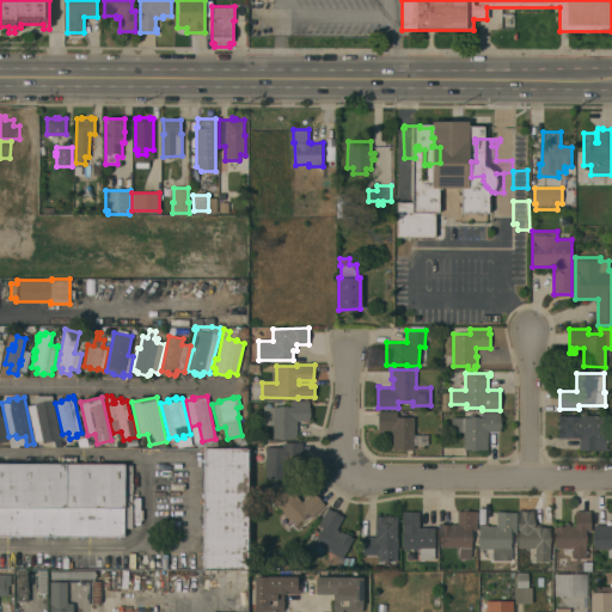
[(60,439),(42,442),(41,433),(34,434),(29,407),(35,405),(35,403),(53,399),(60,439)]
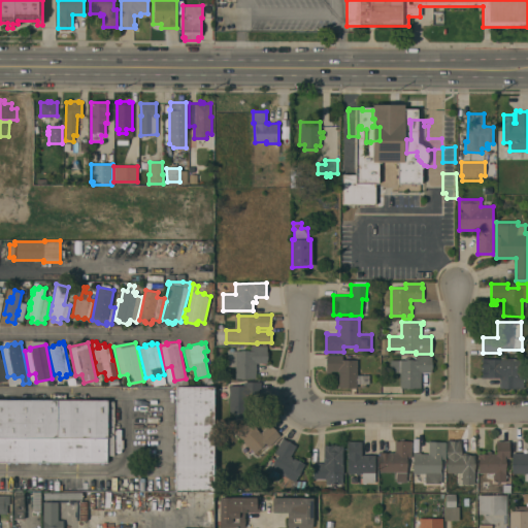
[(249,378),(241,378),(235,378),(235,363),(228,363),(228,351),(235,351),(240,351),(240,350),(248,350),(248,351),(251,351),(251,345),(267,345),(267,352),(267,359),(267,363),(256,363),(256,378),(249,378)]
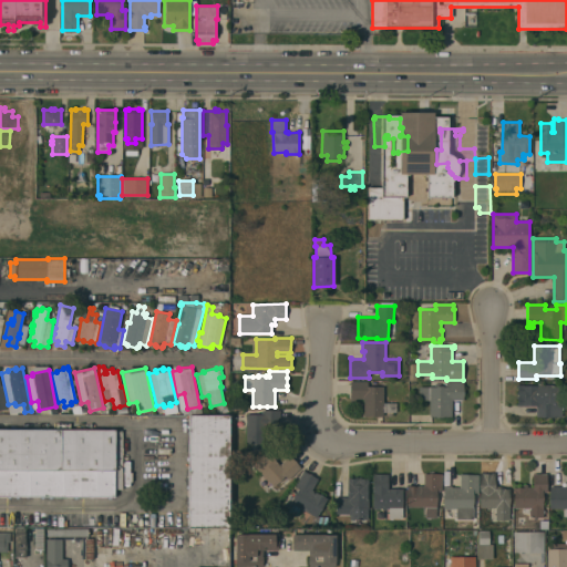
[(361,415),(361,412),(363,412),(363,399),(356,398),(356,401),(350,401),(350,381),(368,381),(368,385),(383,387),(383,402),(397,403),(397,412),(383,412),(383,416),(361,415)]
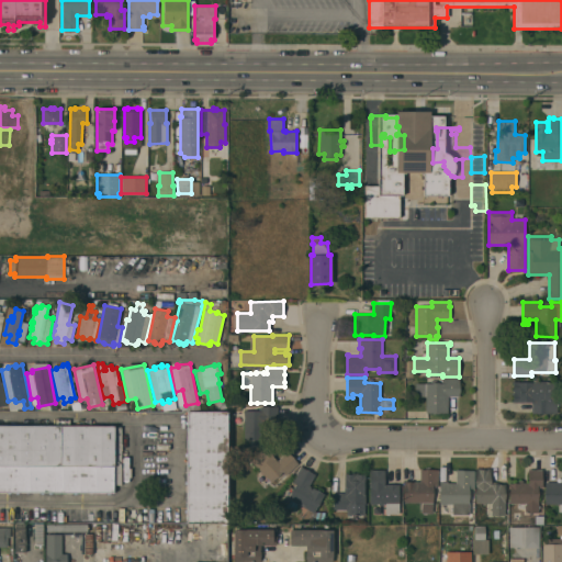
[(433,383),(433,382),(439,382),(439,383),(441,383),(441,378),(459,378),(459,384),(460,384),(460,392),(459,392),(459,396),(448,396),(448,413),(439,413),(433,413),(433,412),(426,412),(426,396),(415,396),(415,383),(433,383)]
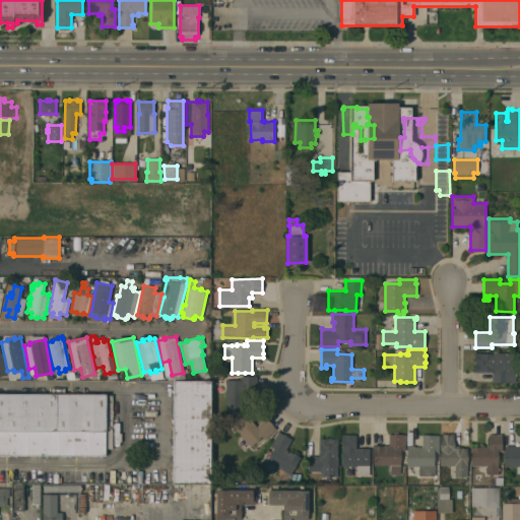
[(474,352),(478,352),(478,353),(494,353),(494,349),(499,349),(499,352),(512,352),(512,354),(516,354),(516,375),(515,375),(515,381),(512,382),(492,383),(492,372),(474,372),(474,352)]
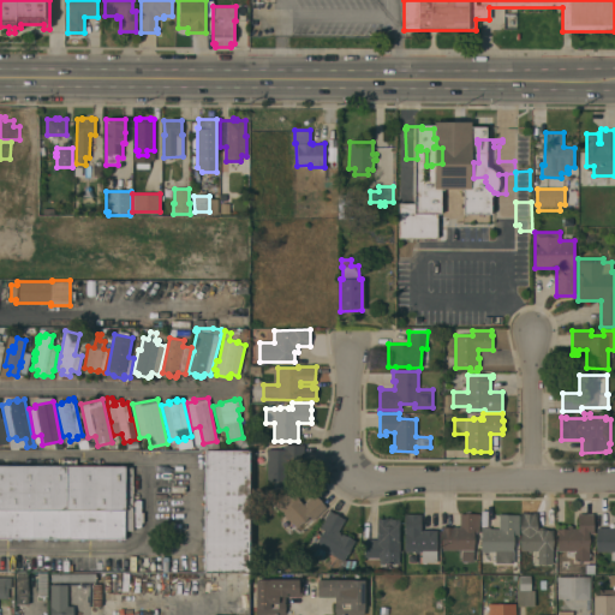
[(267,449),(285,449),(285,445),(304,445),(304,465),(285,465),(285,481),(267,481),(267,449)]
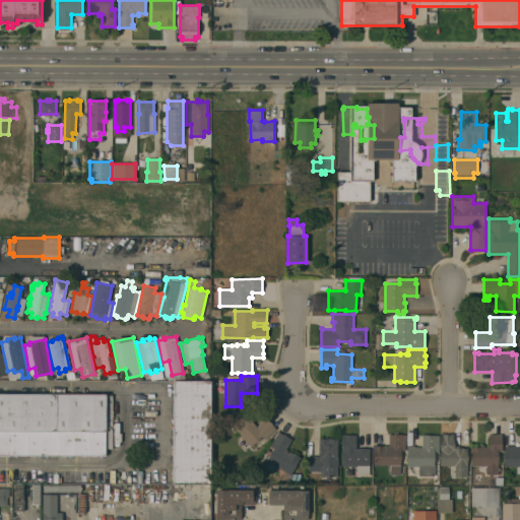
[(173,381),(210,381),(210,483),(173,483),(173,381)]
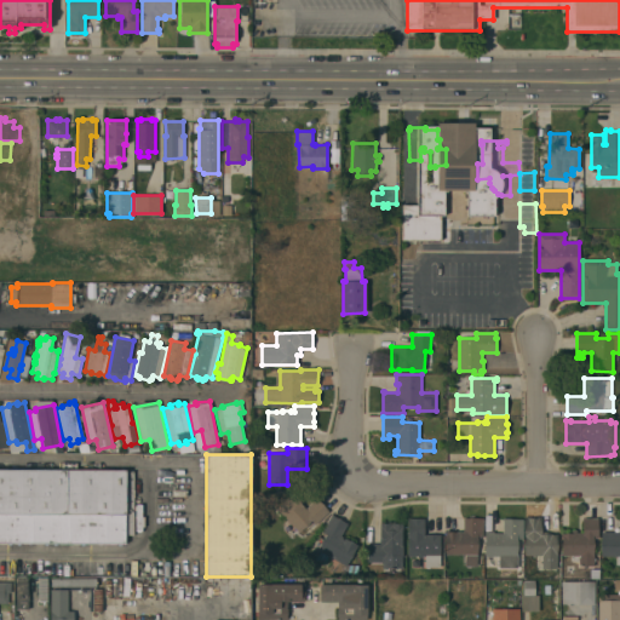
[(0,469),(135,470),(133,534),(125,534),(125,544),(0,541),(0,469)]
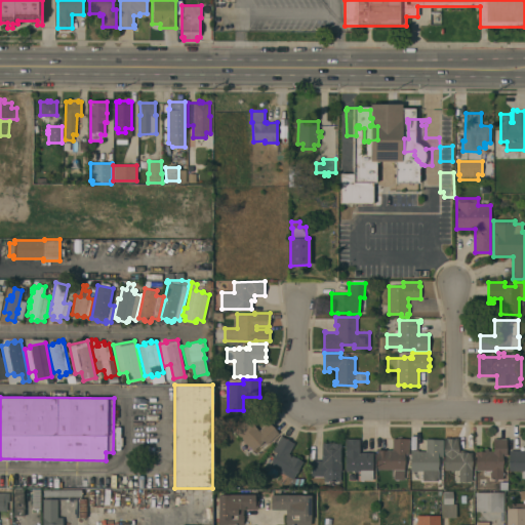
[(247,417),(258,429),(259,429),(260,430),(268,421),(279,433),(267,444),(264,441),(253,450),(234,431),(247,417)]
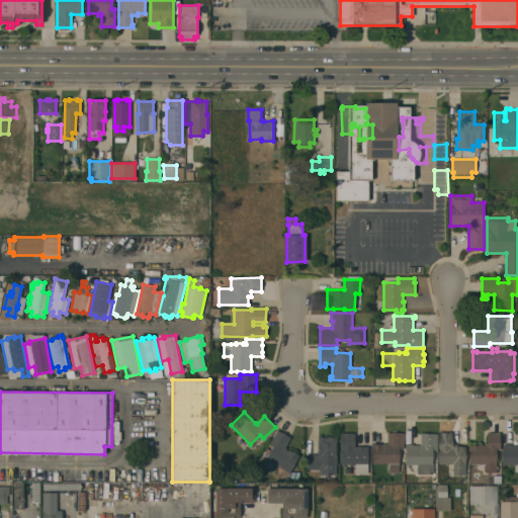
[(277,429),(290,437),(285,447),(286,448),(285,449),(287,450),(288,449),(298,455),(289,471),(299,471),(297,479),(284,480),(288,472),(272,463),(271,466),(265,463),(267,460),(265,459),(272,446),(268,444),(277,429)]
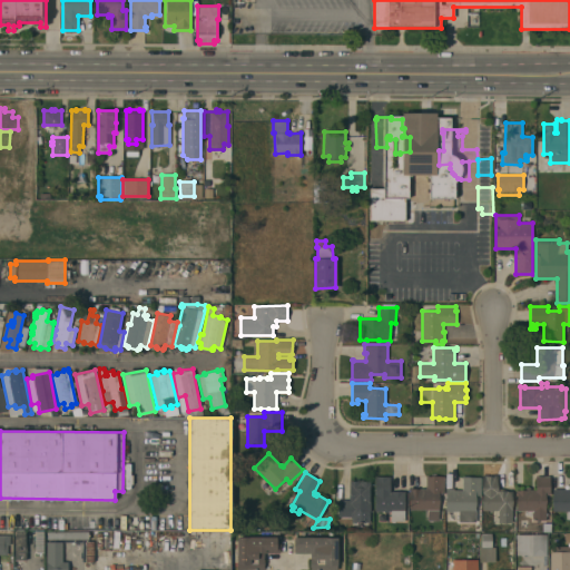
[(483,474),(498,474),(498,488),(503,488),(503,491),(512,491),(512,509),(516,509),(516,514),(512,514),(512,523),(492,522),(492,512),(493,512),(493,510),(482,510),(483,474)]
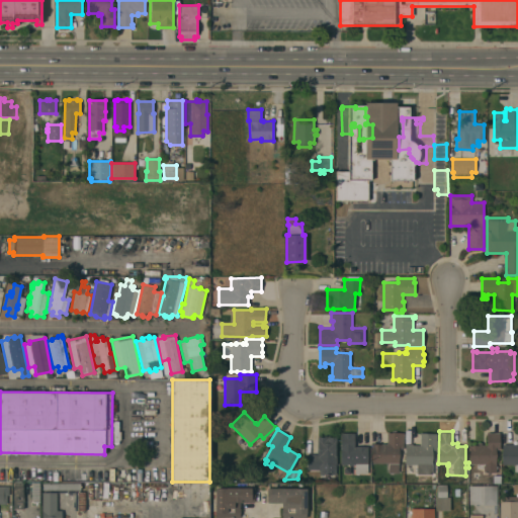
[(469,448),(468,448),(468,445),(478,445),(478,442),(482,442),(482,444),(487,444),(487,441),(488,441),(488,432),(500,432),(500,449),(496,449),(496,465),(498,465),(498,468),(496,468),(496,472),(484,472),(484,468),(478,468),(478,463),(469,463),(469,448)]
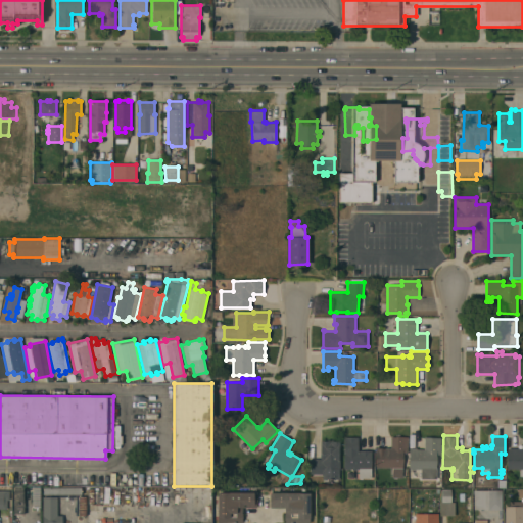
[(358,437),(358,450),(371,450),(371,478),(359,478),(359,469),(344,469),(344,437),(358,437)]
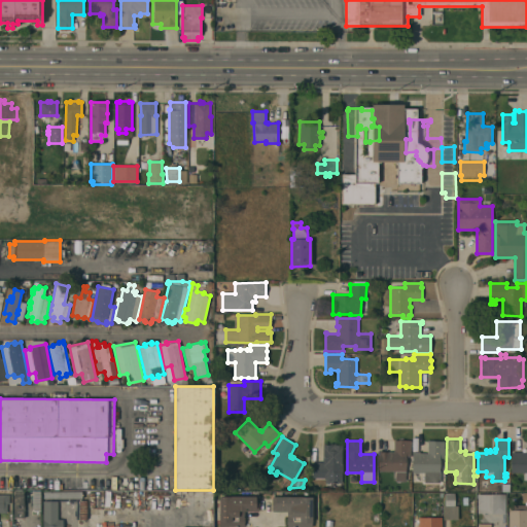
[(379,450),(382,450),(382,451),(393,451),(393,441),(411,441),(411,443),(411,456),(406,456),(406,481),(395,481),(395,470),(379,470),(379,450)]
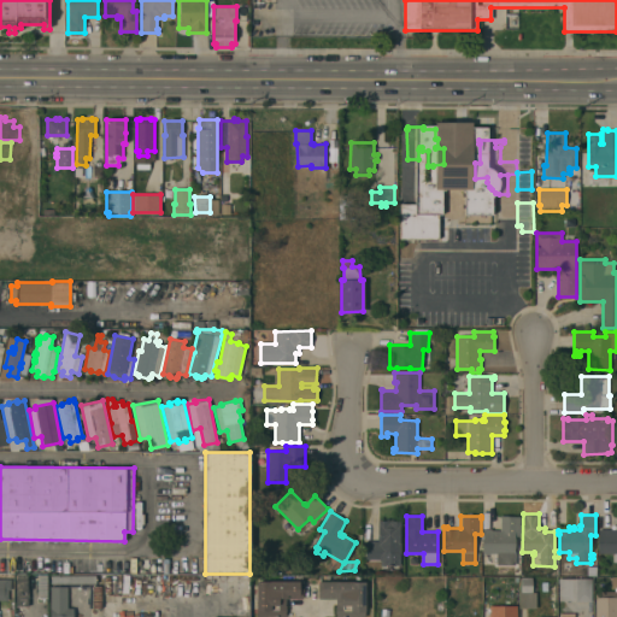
[(497,565),(497,553),(482,553),(482,528),(492,528),(492,530),(500,530),(500,517),(500,516),(521,516),(521,536),(515,536),(515,565),(497,565)]
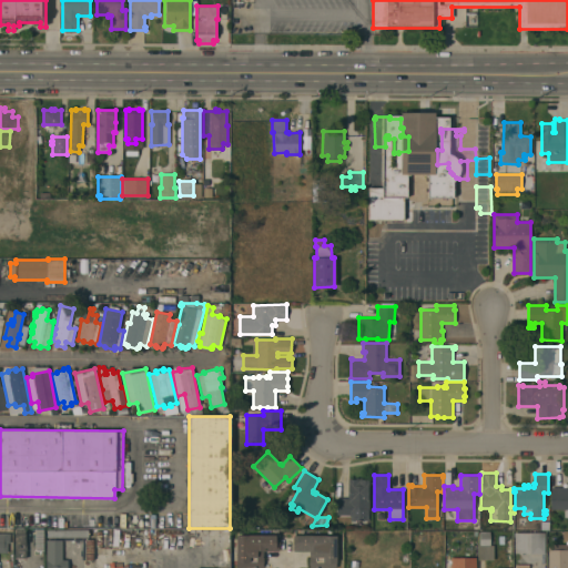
[(567,487),(567,476),(567,517),(565,517),(565,509),(550,509),(550,504),(550,495),(551,495),(551,487),(567,487)]
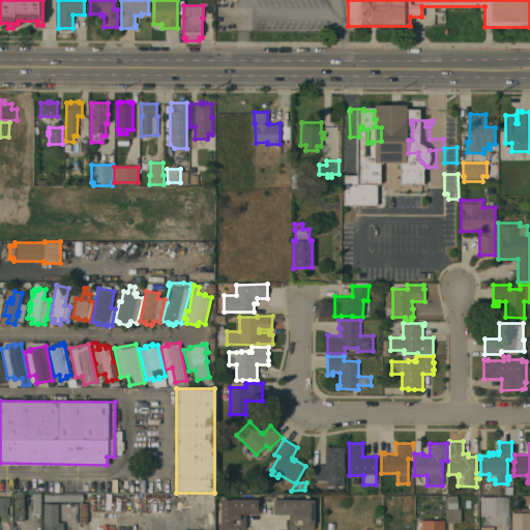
[(327,486),(327,480),(314,480),(314,471),(315,471),(315,464),(325,464),(325,447),(331,447),(331,445),(337,445),(337,447),(342,447),(342,445),(344,445),(344,447),(345,447),(345,453),(344,453),(344,466),(345,466),(345,475),(344,475),(344,486),(327,486)]
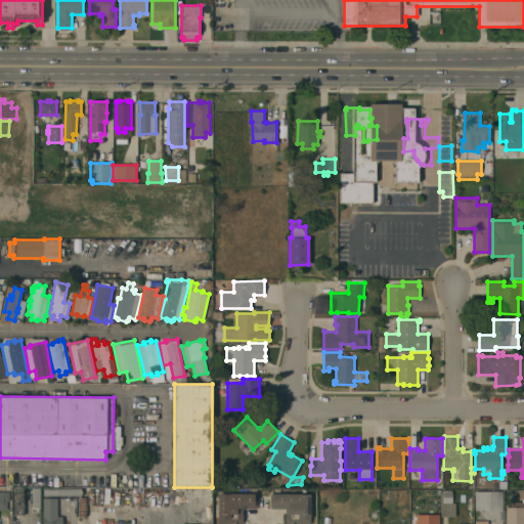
[(13,487),(24,487),(24,515),(13,515),(13,487)]
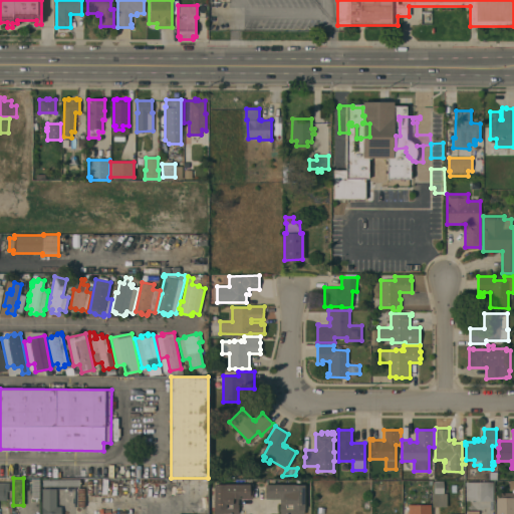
[(433,506),(433,493),(434,493),(434,481),(443,481),(443,493),(447,493),(447,506),(433,506)]
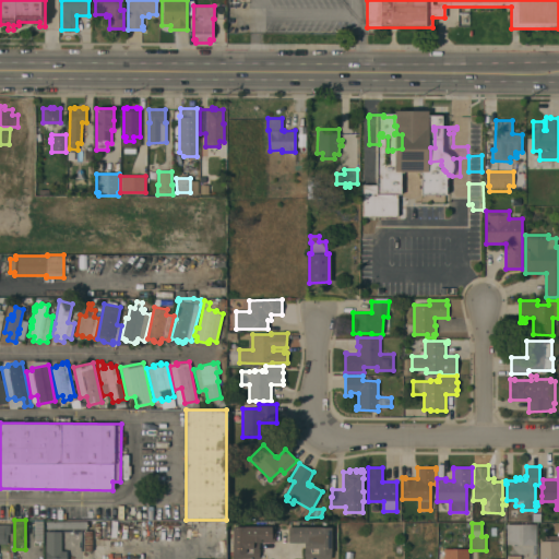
[(507,524),(522,524),(522,523),(536,524),(536,545),(522,545),(522,544),(507,544),(507,524)]
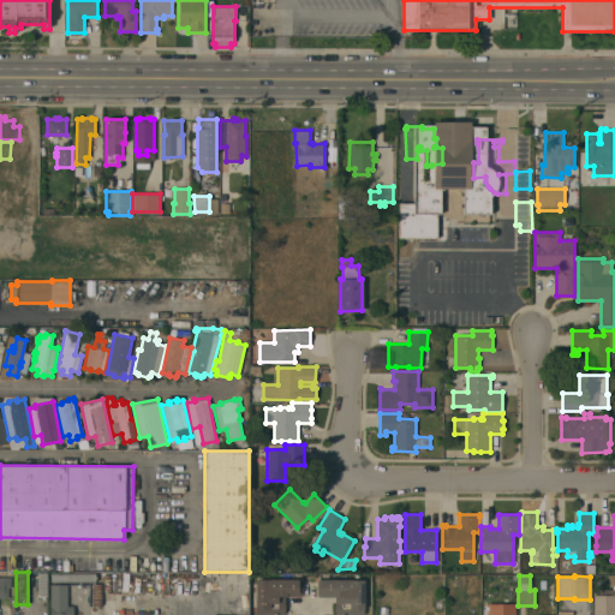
[(0,577),(11,577),(11,587),(9,587),(9,598),(0,598),(0,577)]
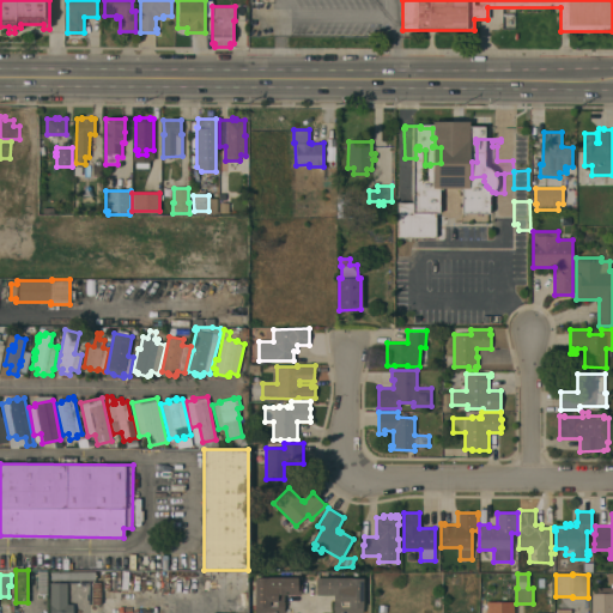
[(255,612),(255,577),(301,577),(301,594),(284,594),(284,612),(255,612)]
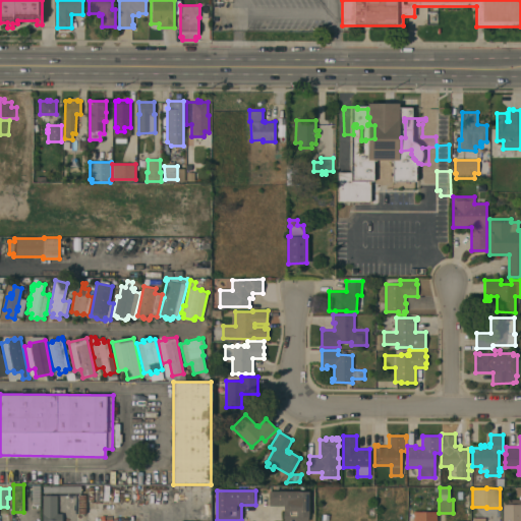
[(284,520),(284,518),(284,511),(284,506),(269,506),(269,491),(308,491),(308,520),(284,520)]
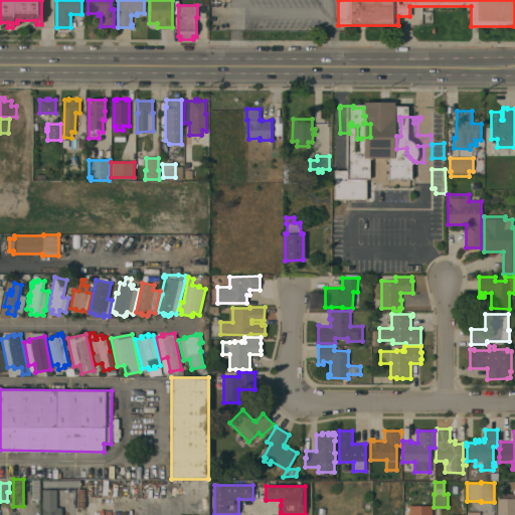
[(41,514),(42,489),(56,489),(56,507),(61,507),(61,514),(41,514)]
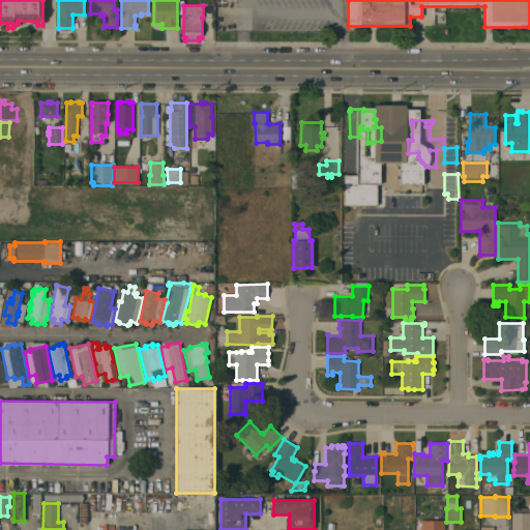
[(511,529),(511,512),(513,512),(513,507),(529,507),(529,529),(511,529)]
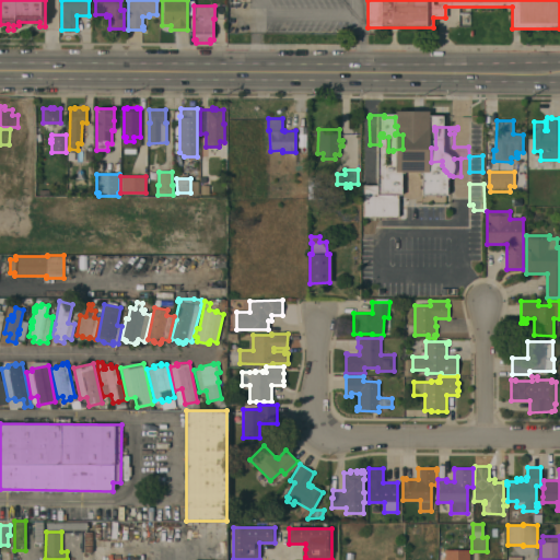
[(469,559),(444,559),(444,549),(469,549),(469,559)]
